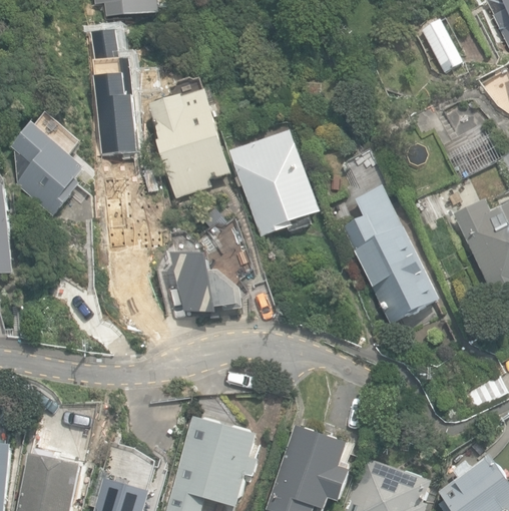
[(508,50),(508,0),(483,0),(507,51),(508,50)]
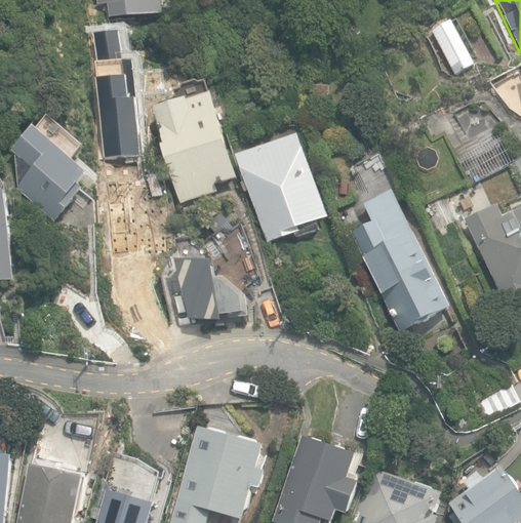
[(428,29),(451,74),(472,64),(448,17),(428,29)]
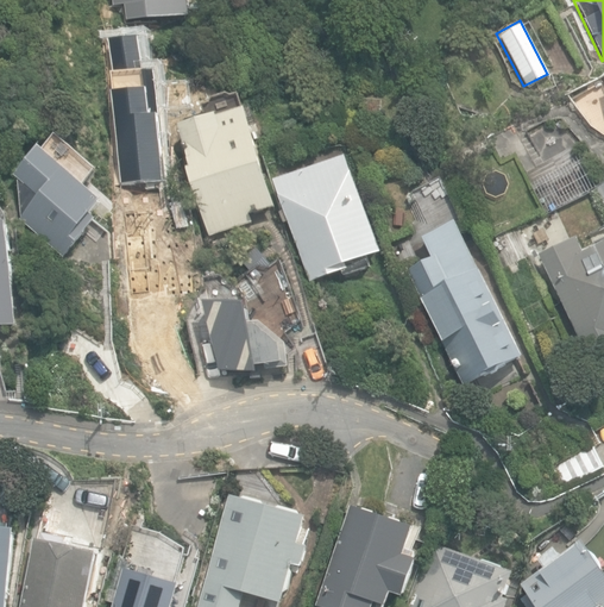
[(186,167),(206,235),(250,221),(247,213),(272,206),(244,107),(216,116),(216,113),(178,124),(190,166),(186,167)]
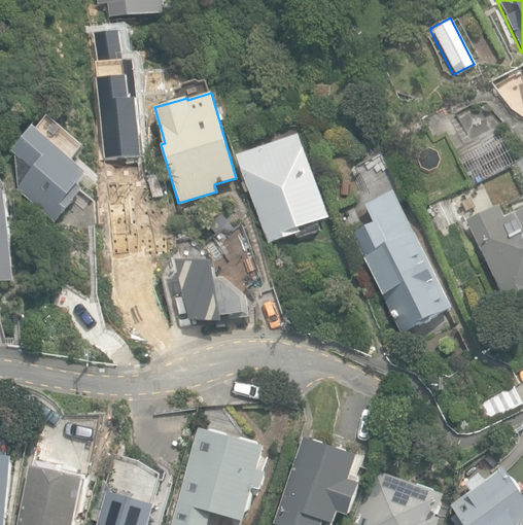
[(14,188),(54,221),(80,190),(76,186),(88,172),(34,126),(12,150),(14,153),(14,188)]
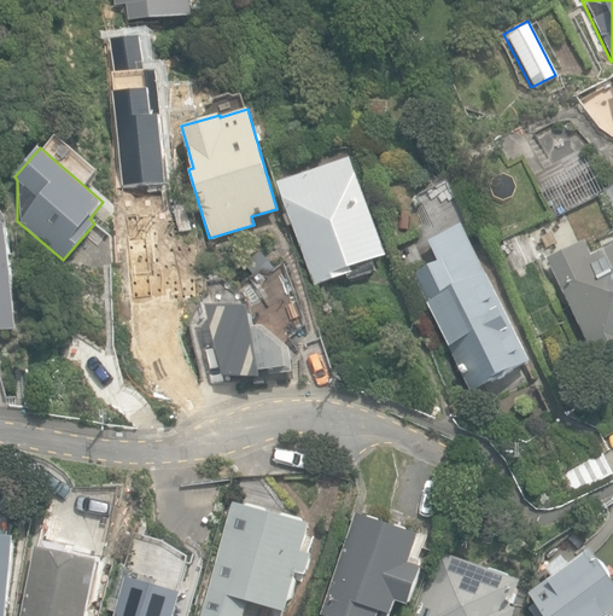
[(291,224),(313,283),(344,272),(345,278),(373,268),(371,260),(385,254),(350,157),(278,184),(287,210),(280,213),(285,226),(291,224)]
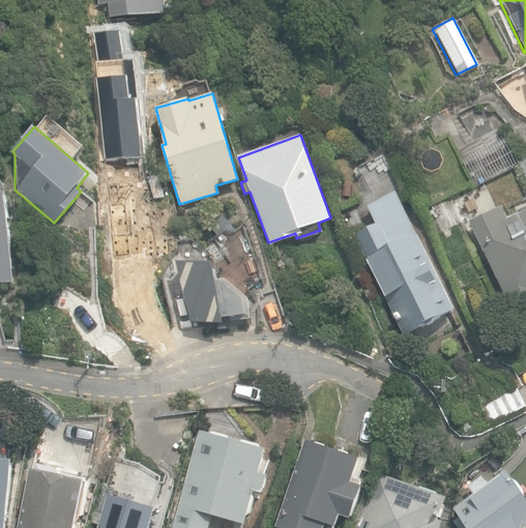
[(355,232),(404,332),(454,310),(397,192),(368,206),(376,223),(355,232)]
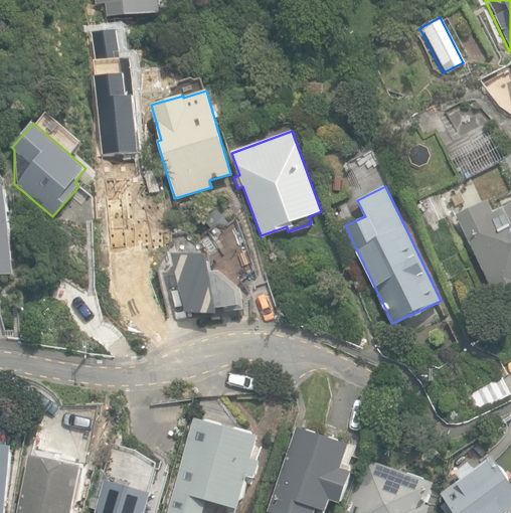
[(0,274),(11,274),(7,187),(0,187),(0,274)]
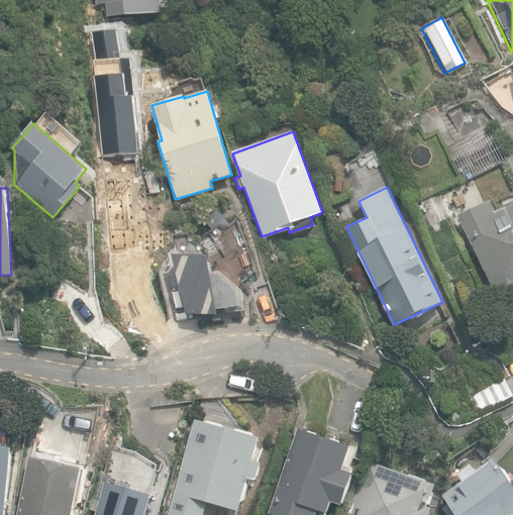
[(456,214),(498,299),(512,291),(512,202),(488,215),(482,203),(456,214)]
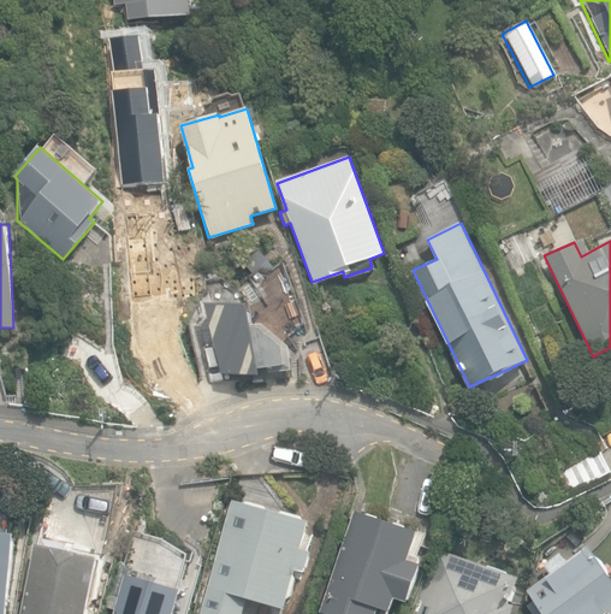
[(206,279),(219,372),(257,376),(255,367),(286,364),(284,348),(264,330),(255,330),(251,307),(241,305),(217,278),(206,279)]
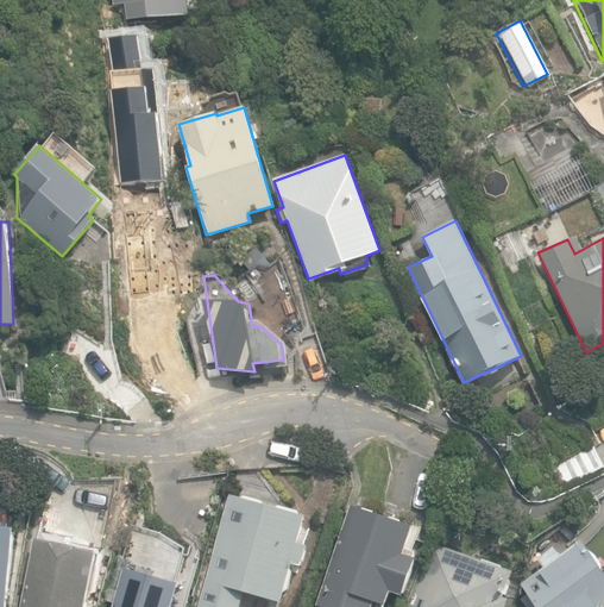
[(548,465),(559,487),(601,465),(590,444),(548,465)]
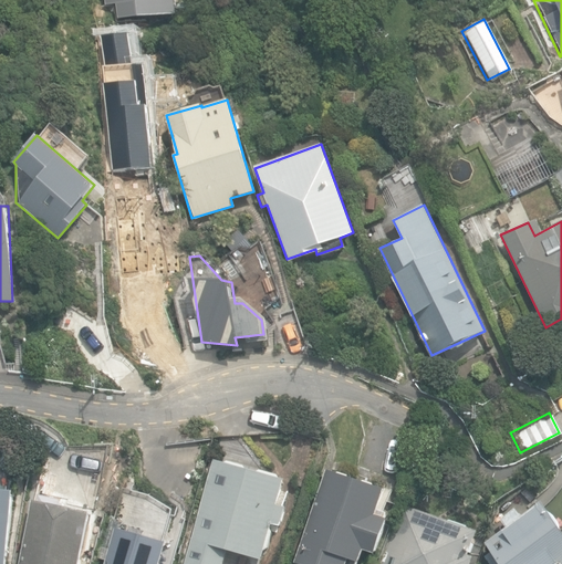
[(278,524),(283,507),(276,504),(282,479),(211,459),(180,563),(220,563),(226,549),(259,559),(262,546),(266,547),(271,529),(269,528),(270,522),(278,524)]
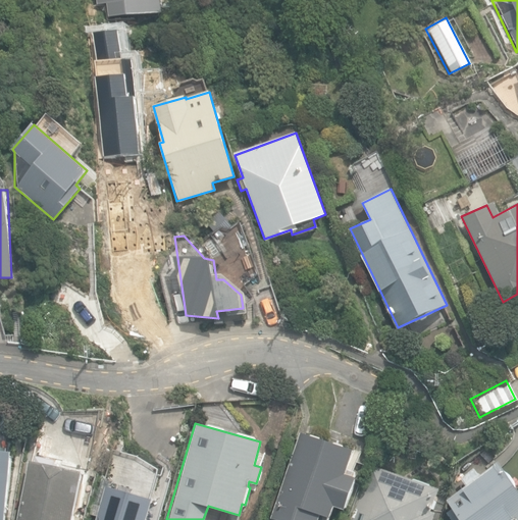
[(269,517),(277,519),(318,519),(320,515),(331,518),(335,507),(346,510),(358,477),(347,473),(355,450),(299,431),(269,517)]
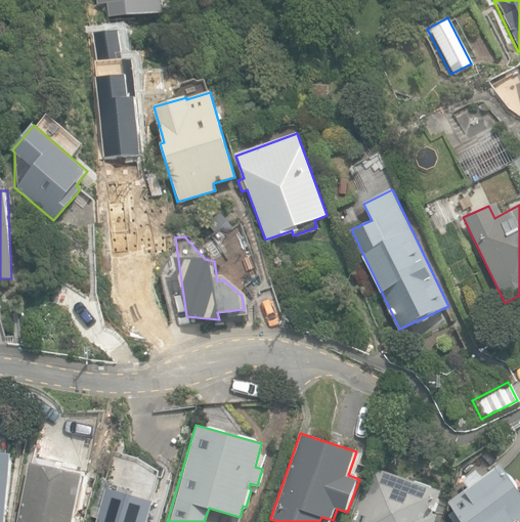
[(0,521),(6,521),(14,452),(0,450),(0,521)]
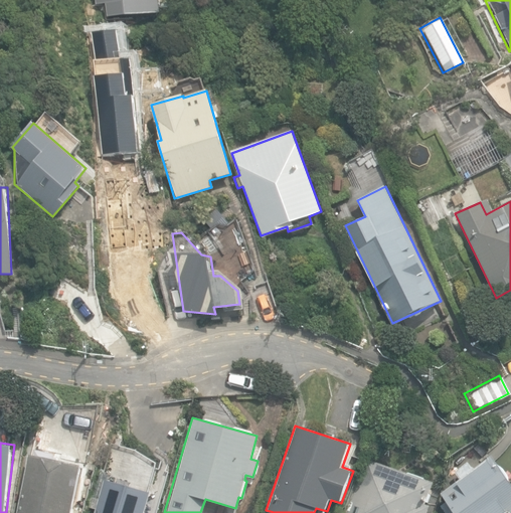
[(15,512),(71,512),(82,466),(28,454),(15,512)]
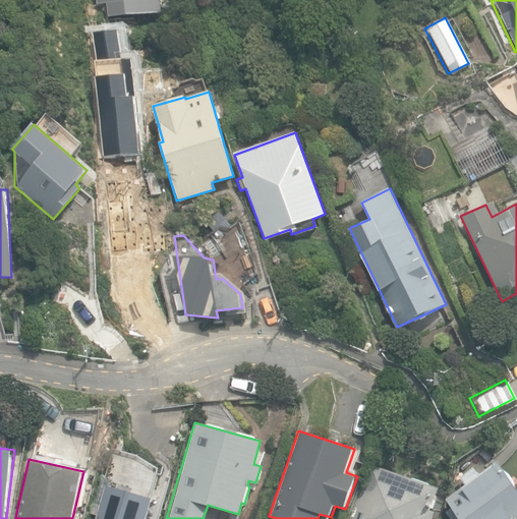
[(445,510),(451,518),(516,518),(516,484),(498,459),(477,474),(471,467),(458,477),(463,484),(446,498),(452,506),(445,510)]
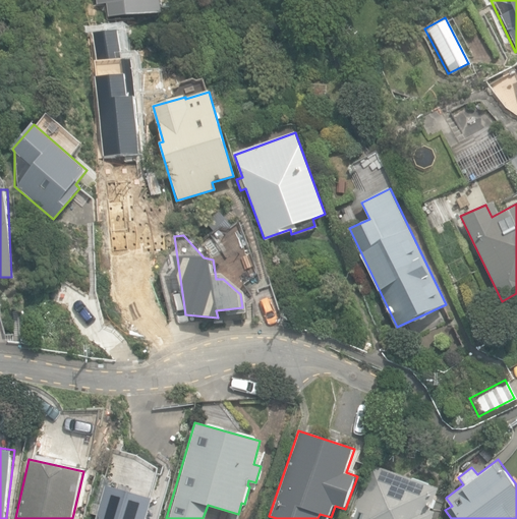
[(432,518),(435,512),(431,510),(439,487),(368,463),(348,518),(432,518)]
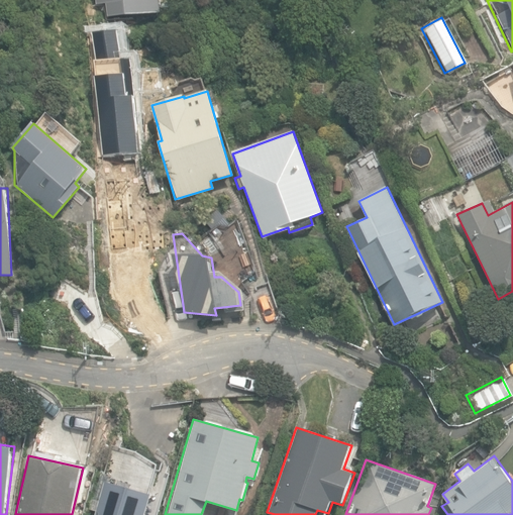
[(142,514),(149,494),(102,481),(91,514),(142,514)]
